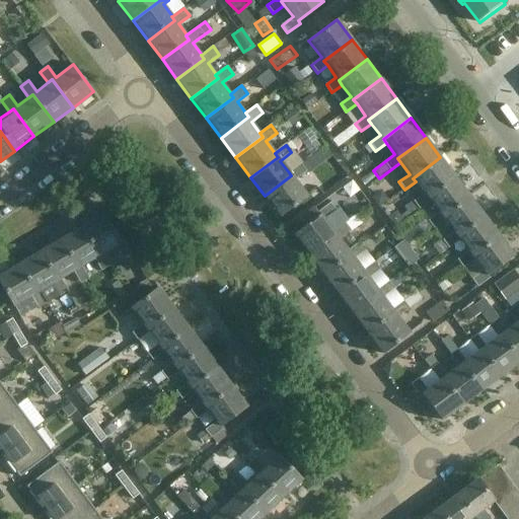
[(427,198),(455,176),(440,157),(413,178),(416,181),(424,194),(414,202),(420,209),(430,202),(427,198)]
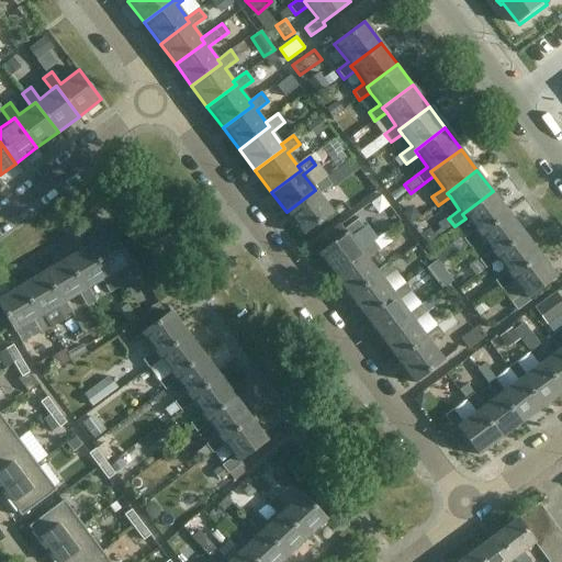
[(325,177),(313,187),(315,190),(287,212),(303,235),(333,213),(333,211),(344,202),(332,211),(319,194),(341,178),(336,171),(326,178),(325,177)]
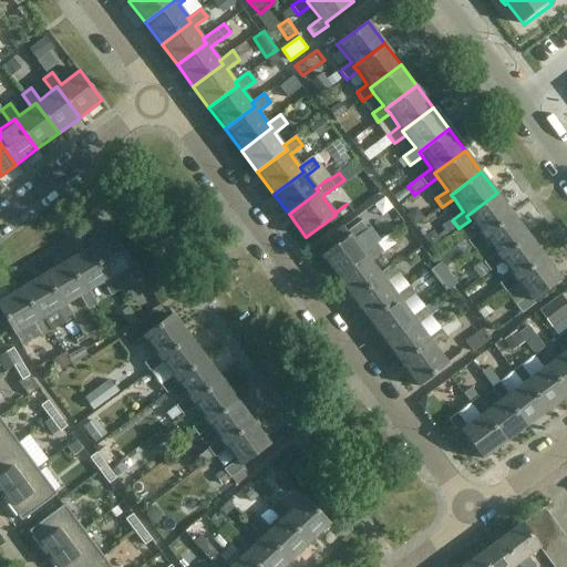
[(483,237),(513,215),(497,193),(466,216),(470,220),(480,233),(467,241),(474,250),(486,241),(483,237)]
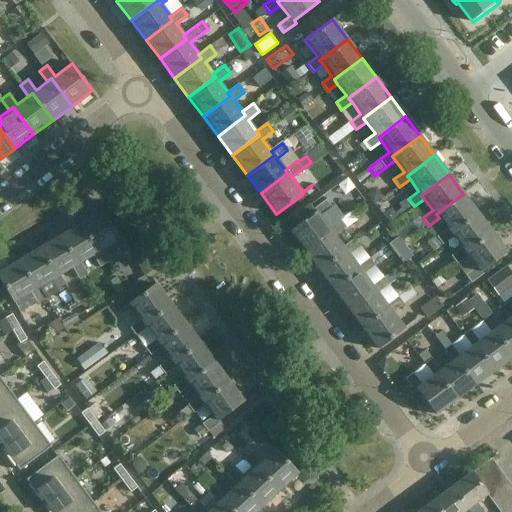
[(451,233),(478,213),(463,194),(436,214),(439,218),(447,229),(437,237),(443,245),(453,237),(451,233)]
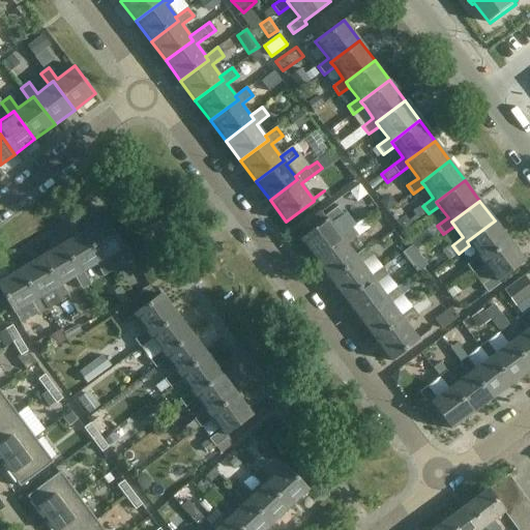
[(336,208),(324,217),(326,219),(300,240),(316,261),(343,241),(340,237),(330,225),(343,215),(336,208)]
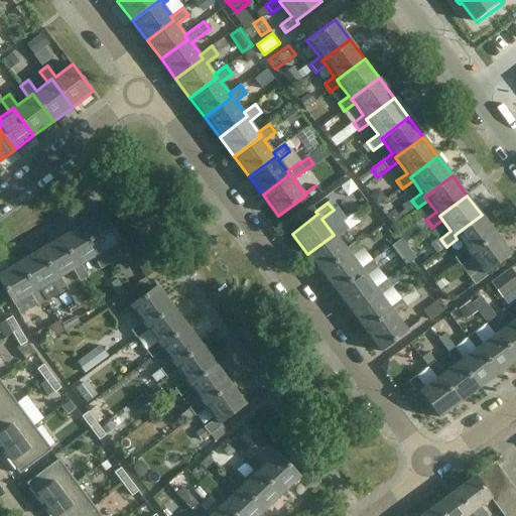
[(103,213),(81,226),(98,255),(102,252),(114,245),(121,257),(130,252),(122,239),(119,241),(103,213)]
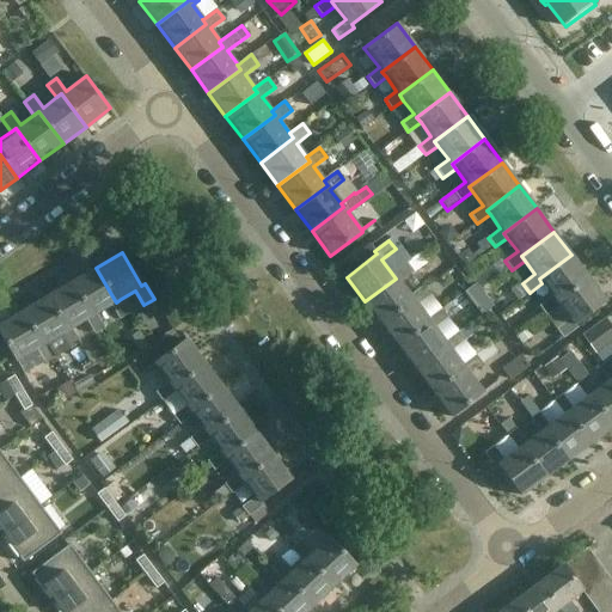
[(420,254),(392,274),(396,279),(365,301),(381,324),(414,300),(410,295),(401,282),(427,263),(420,254)]
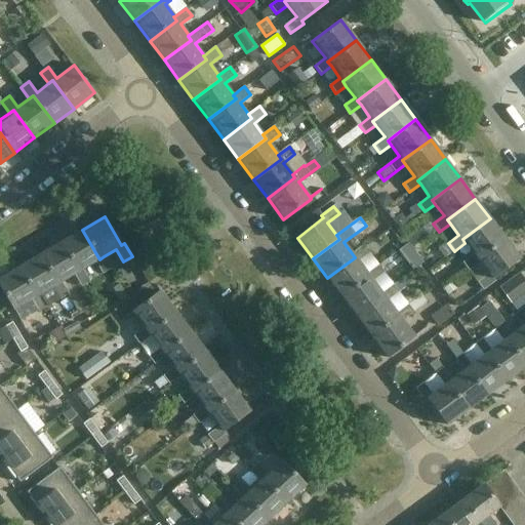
[(477,259),(505,238),(490,218),(462,239),(465,243),(474,254),(462,263),(469,271),(480,263),(477,259)]
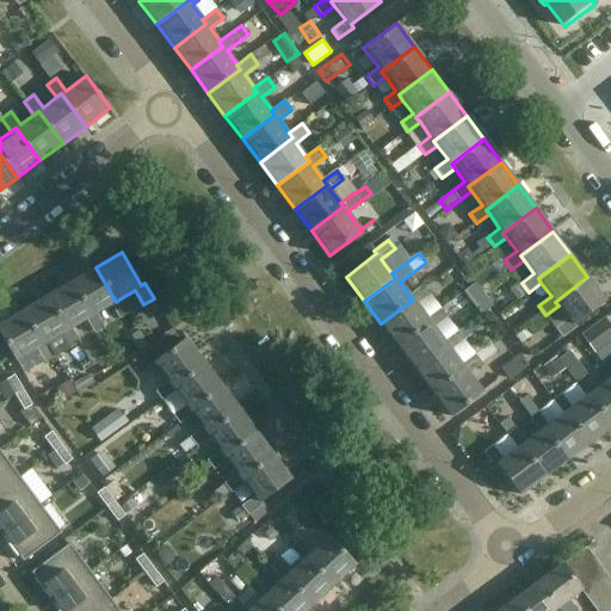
[(91,316),(96,314),(110,306),(118,320),(129,314),(121,298),(116,302),(96,267),(71,282),(91,316)]
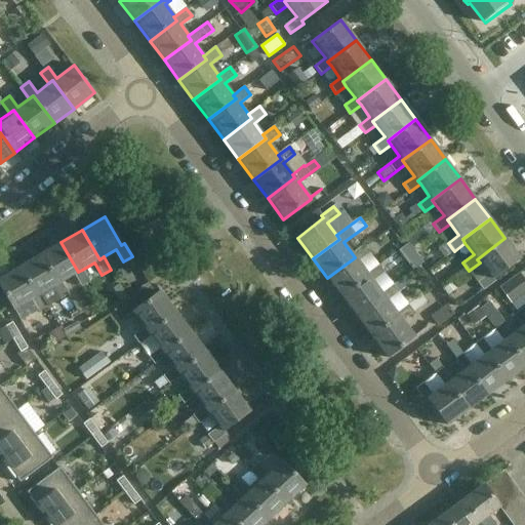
[(425,237),(419,230),(407,239),(413,246),(425,237)]
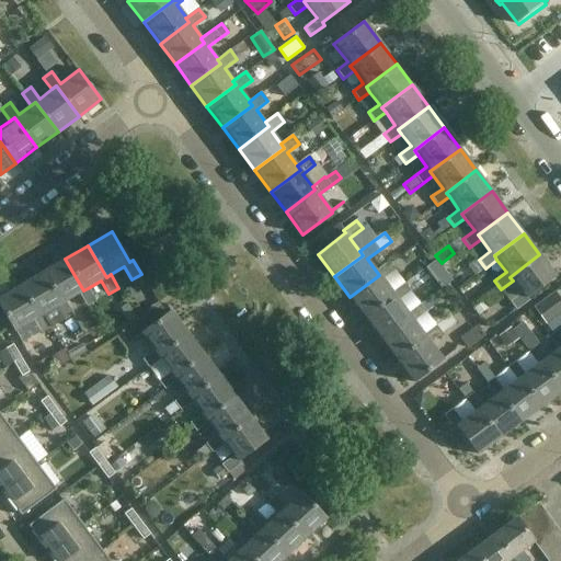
[(350,297),(366,318),(395,297),(391,293),(382,281),(416,254),(411,247),(389,263),(388,262),(376,271),(379,275),(350,297)]
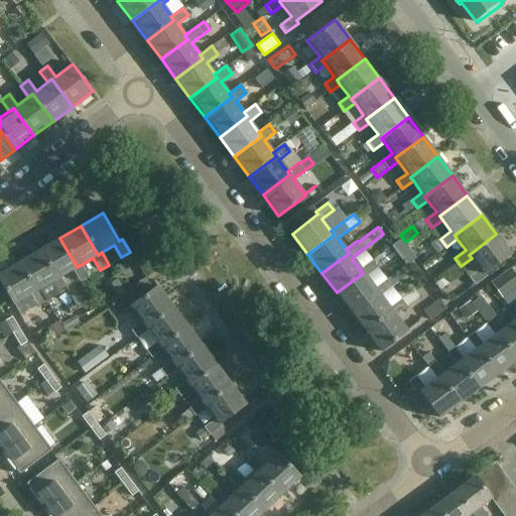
[(469,255),(472,258),(480,269),(469,277),(475,285),(487,276),(486,273),(511,254),(496,234),(469,255)]
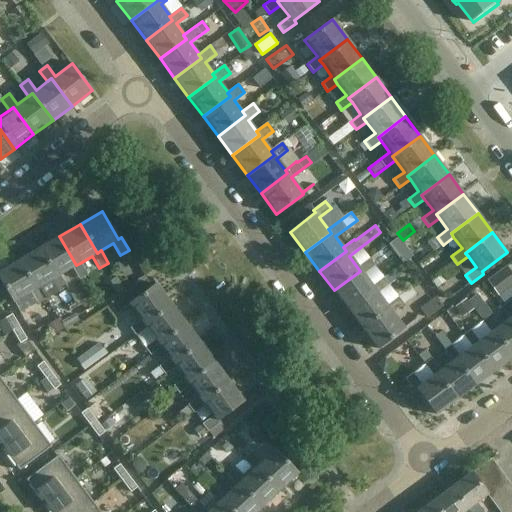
[(59,236),(38,249),(56,277),(60,275),(72,268),(79,280),(87,275),(80,263),(76,265),(59,236)]
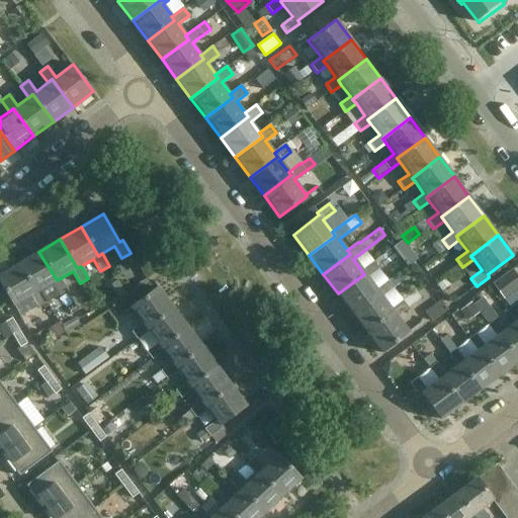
[(57,280),(38,252),(18,264),(35,293),(39,290),(47,303),(68,290),(61,278),(57,280)]
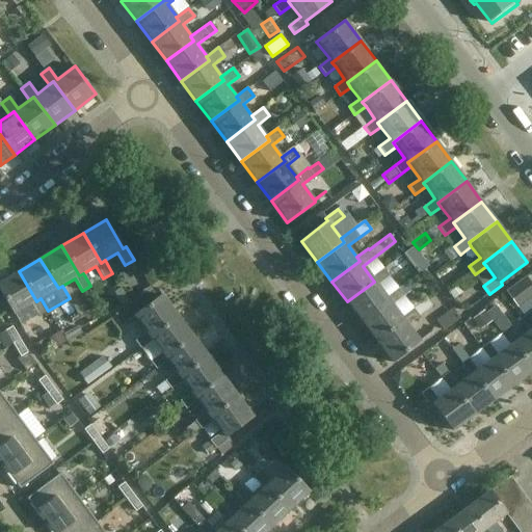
[(347,301),(362,322),(389,301),(387,297),(377,286),(390,276),(383,268),(371,277),(374,282),(347,301)]
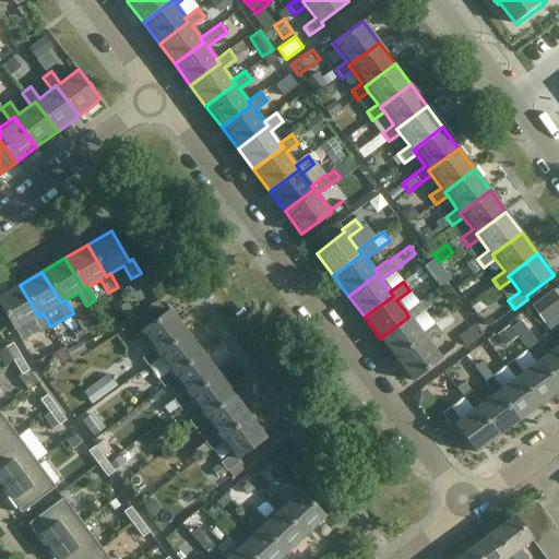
[(20,285),(0,296),(0,306),(14,331),(22,343),(23,343),(15,330),(34,319),(42,332),(50,326),(43,313),(38,317),(20,285)]
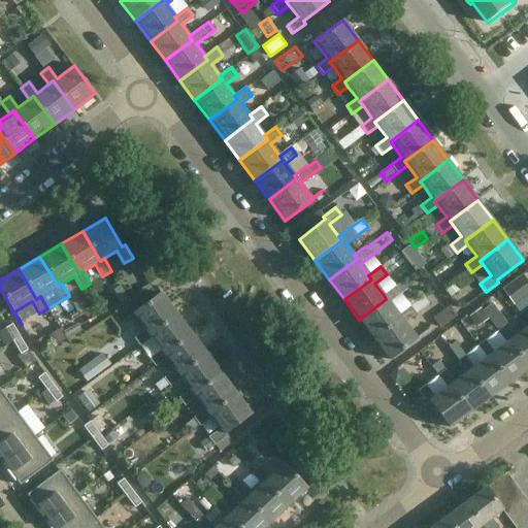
[(502,290),(512,302),(514,305),(527,294),(527,283),(523,275),(502,290)]
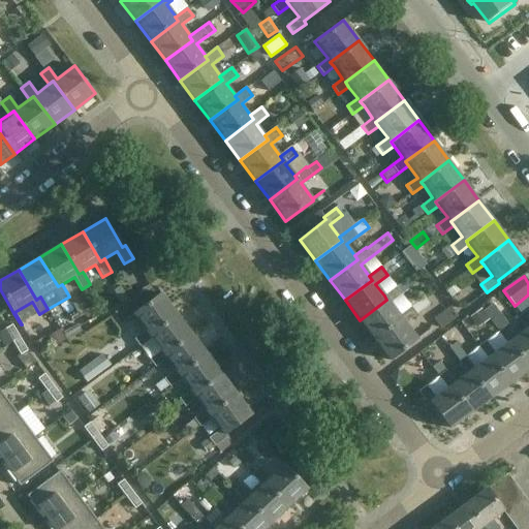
[(360,320),(375,340),(402,319),(399,315),(390,304),(402,296),(396,287),(384,296),(386,300),(360,320)]
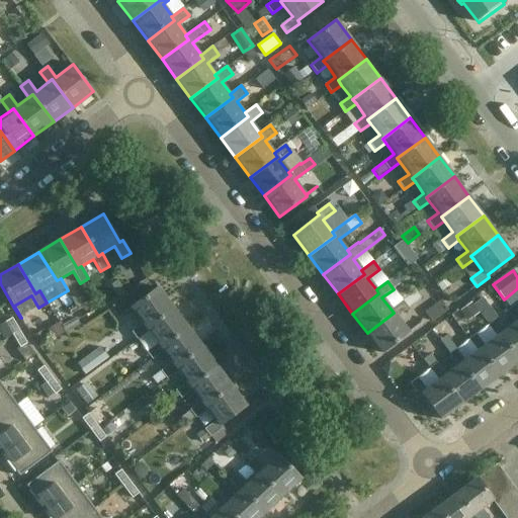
[(131,308),(119,317),(119,318),(132,309),(143,324),(132,333),(138,341),(149,332),(146,328),(173,307),(158,286),(131,308)]
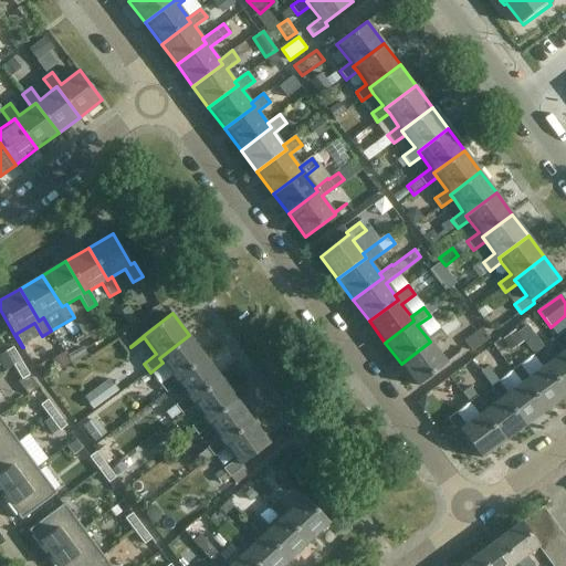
[(430,342),(401,364),(418,386),(460,355),(459,354),(446,363),(433,346),(457,328),(450,320),(427,337),(430,342)]
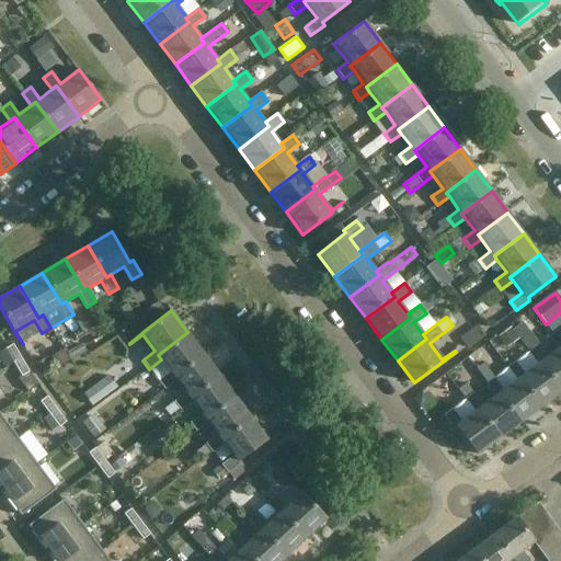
[(477,325),(459,339),(467,348),(484,336),(477,325)]
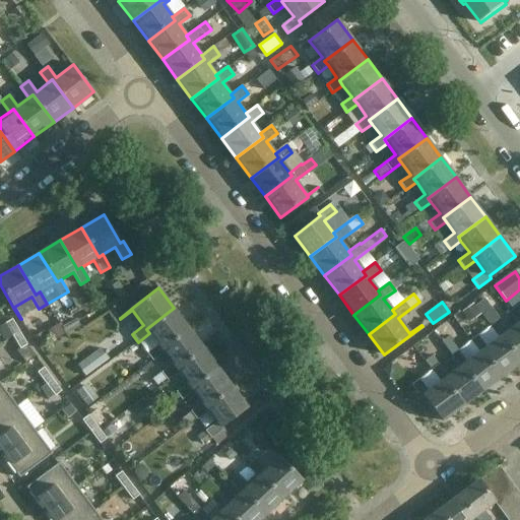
[(519,322),(519,310),(517,306),(509,312),(517,323),(518,324),(519,322)]
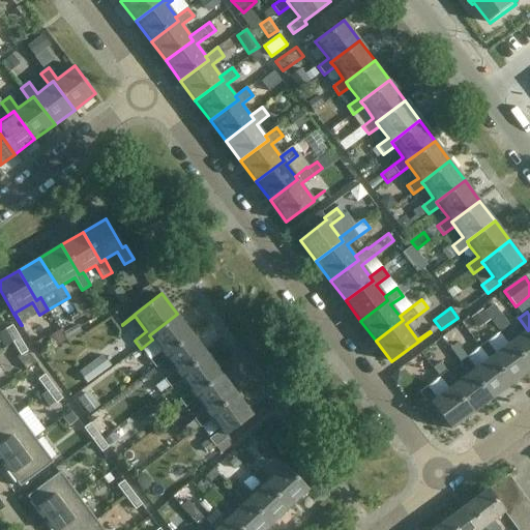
[(164,355),(192,334),(177,314),(149,335),(152,340),(162,352),(149,360),(156,369),(168,360),(164,355)]
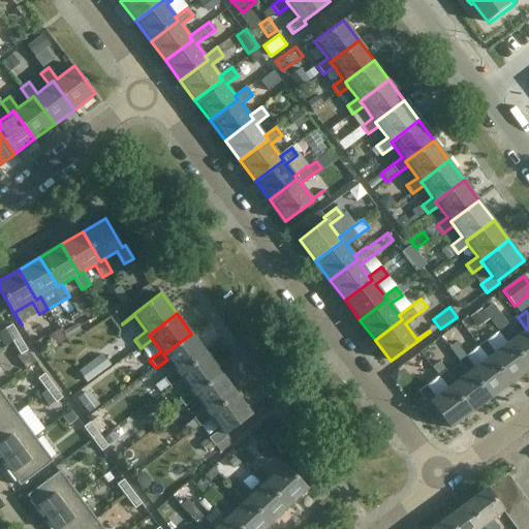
[(491,313),(478,321),(487,335),(499,327),(491,313)]
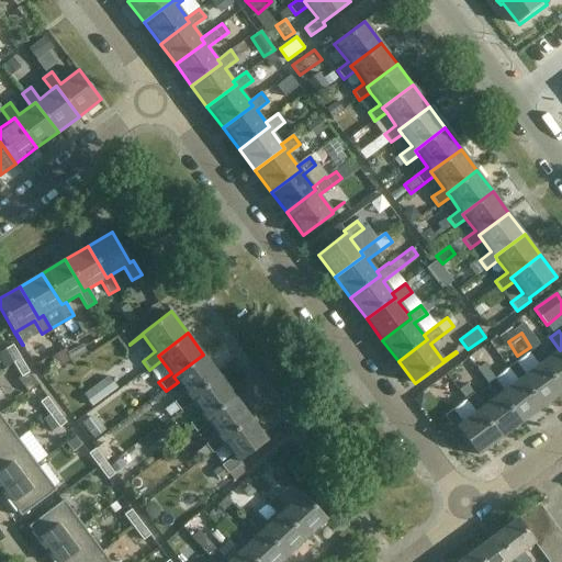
[(495,344),(482,349),(494,373),(507,368),(495,344)]
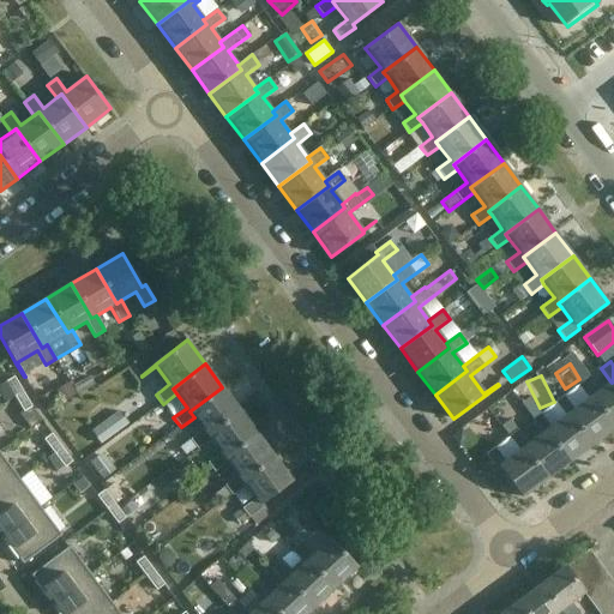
[(6,381),(14,396),(22,392),(13,378),(6,381)]
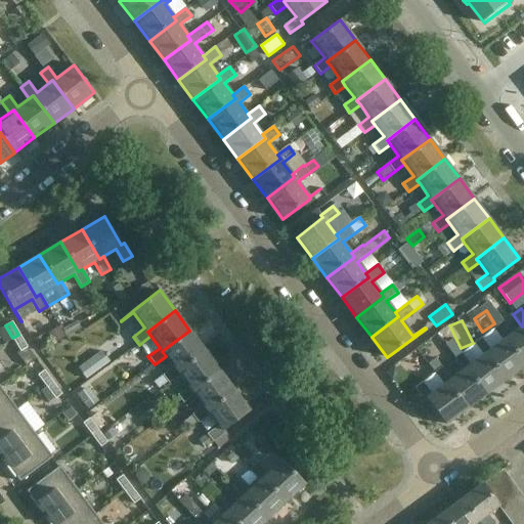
[(506,338),(523,362),(523,324),(522,326),(521,325),(510,334),(501,323),(493,330),(501,340),(501,341),(506,338)]
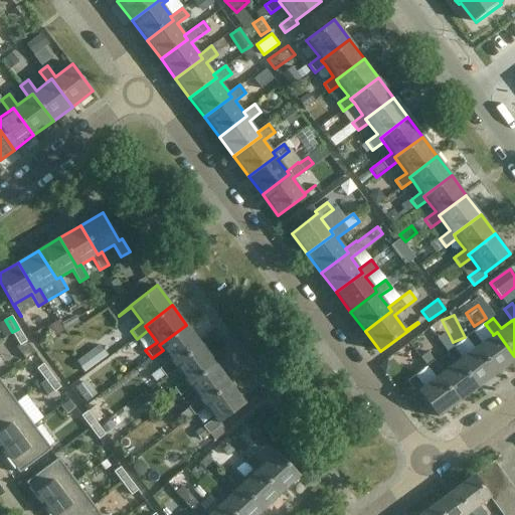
[(174,364),(201,344),(186,325),(159,345),(163,350),(171,361),(160,369),(166,377),(177,369),(174,364)]
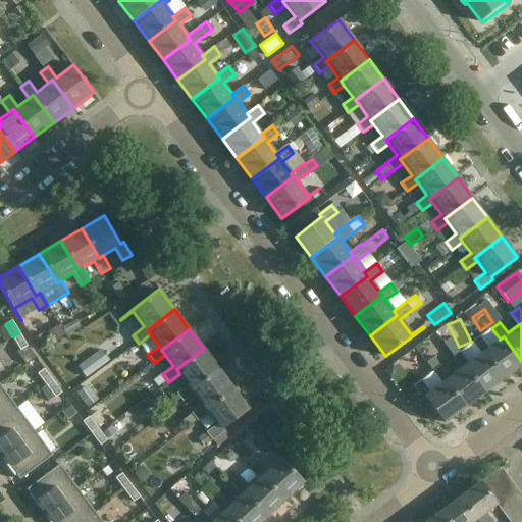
[(27,345),(18,333),(12,336),(20,349),(27,345)]
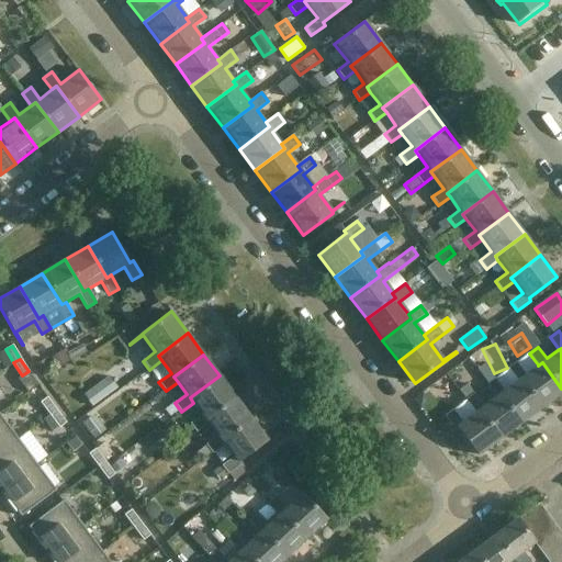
[(521,424),(543,407),(521,379),(517,382),(516,381),(504,390),(482,360),(473,368),(495,396),(496,397),(499,394),(521,424)]
